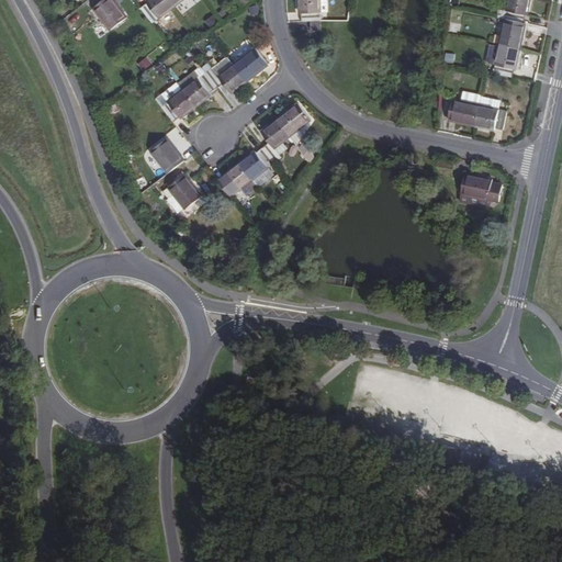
[(112,0),(107,0),(96,9),(112,30),(127,19),(112,0)]
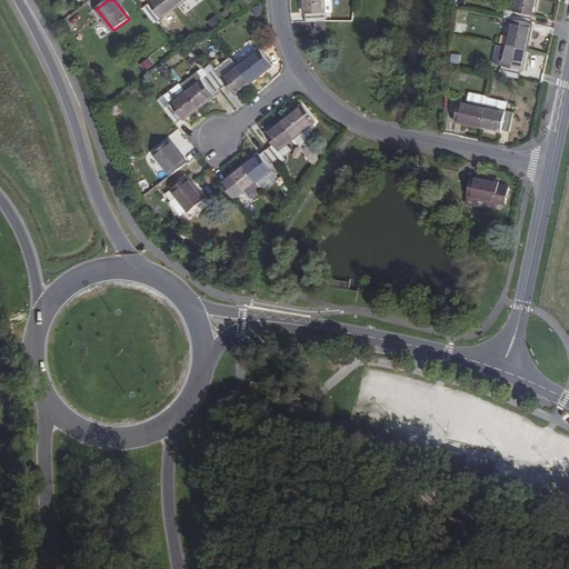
[(150,3),(143,9),(156,25),(177,7),(171,0),(152,0),(150,2),(150,3)]
